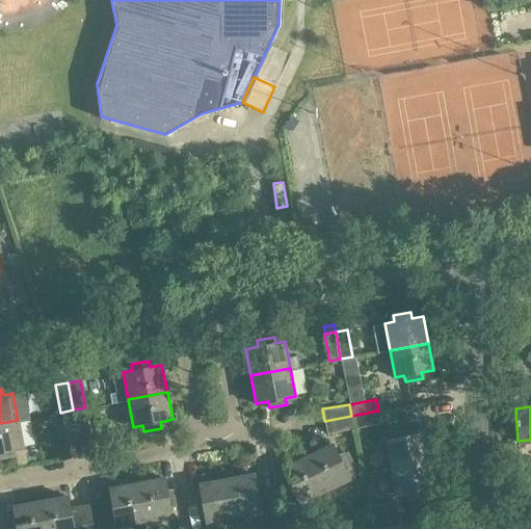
[(73,410),(78,438),(90,435),(85,407),(73,410)]
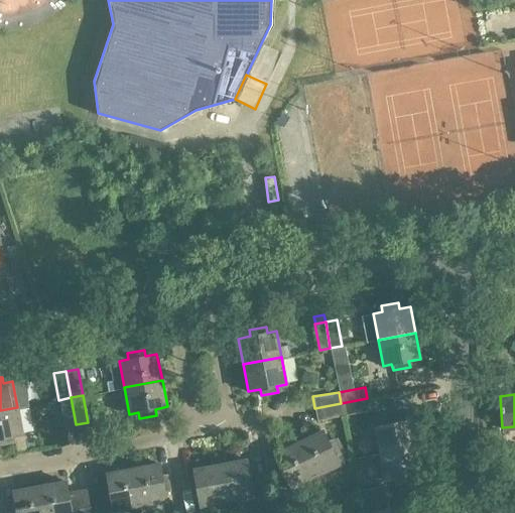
[(58,400),(63,426),(76,424),(71,397),(58,400)]
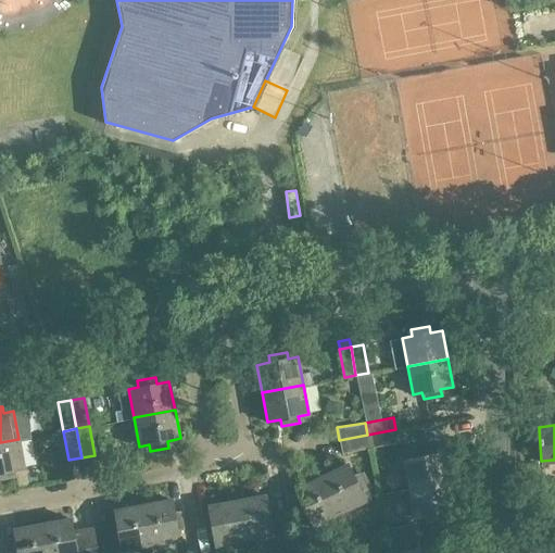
[(398,442),(395,429),(367,435),(369,448),(398,442)]
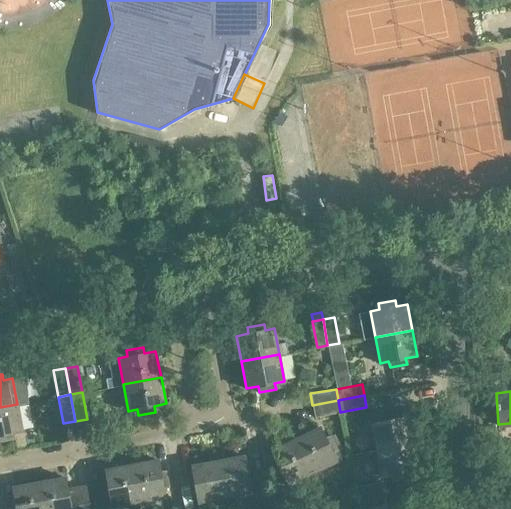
[(340,412),(338,400),(312,405),(314,416),(340,412)]
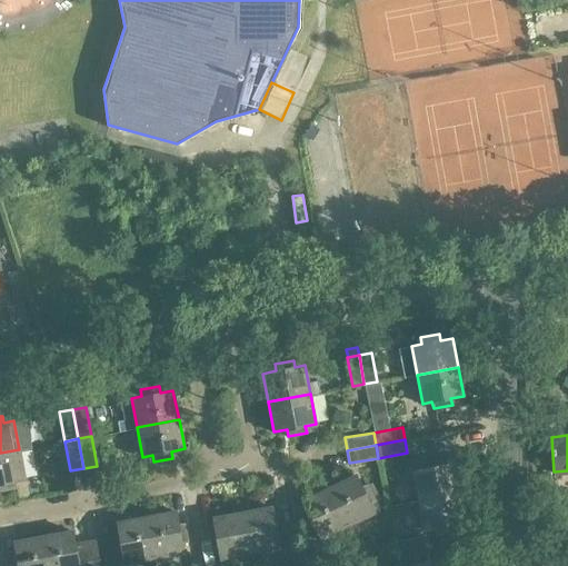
[(0,490),(16,487),(15,480),(25,478),(19,449),(0,453),(0,490)]
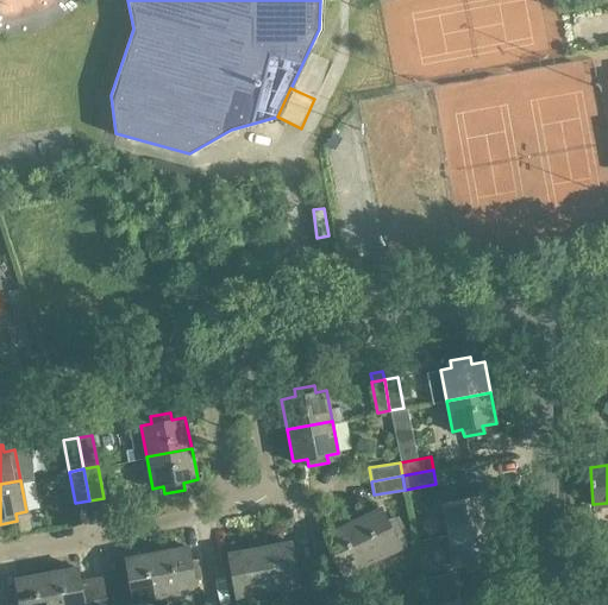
[(446,534),(491,525),(486,495),(471,497),(470,491),(451,495),(452,500),(440,503),(446,534)]
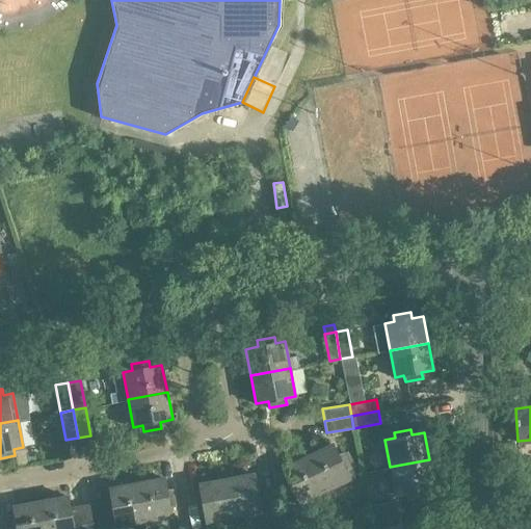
[(330,444),(307,455),(323,491),(330,487),(348,479),(344,471),(351,468),(355,466),(347,449),(342,452),(342,451),(336,454),(330,444)]
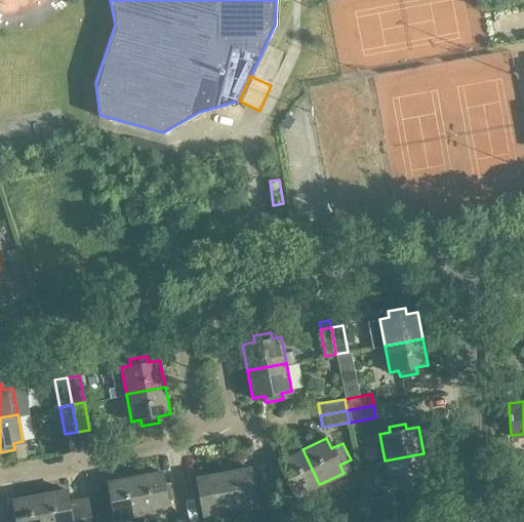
[(278,462),(284,472),(278,475),(285,490),(291,487),(295,496),(319,484),(303,449),(278,462)]
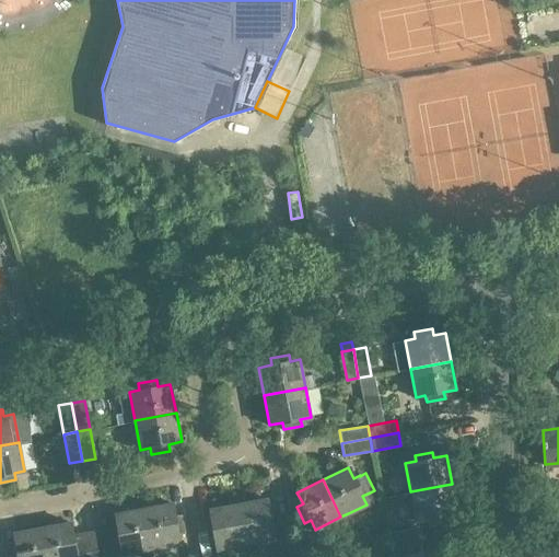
[(457,512),(452,484),(410,491),(416,520),(427,519),(428,524),(445,521),(444,514),(457,512)]
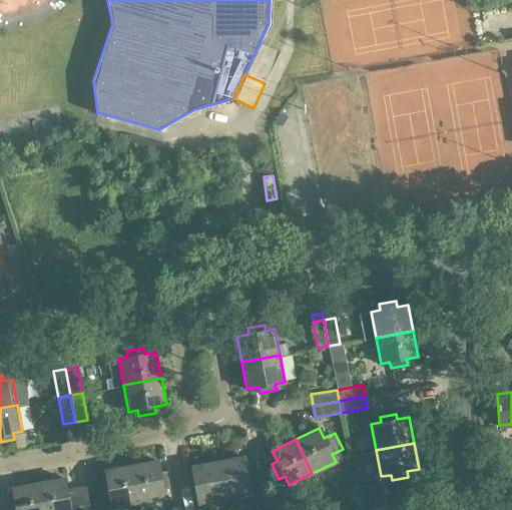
[(251,493),(249,484),(257,483),(253,466),(246,467),(244,456),(218,460),(225,498),(227,509),(239,506),(237,496),(251,493)]
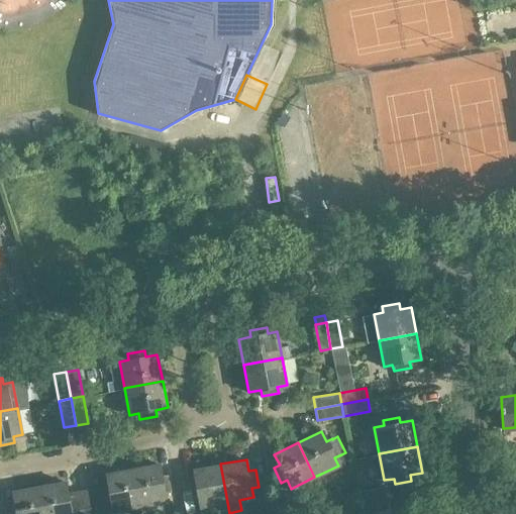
[(167,501),(165,492),(171,491),(168,474),(162,475),(160,464),(133,469),(140,506),(167,501)]
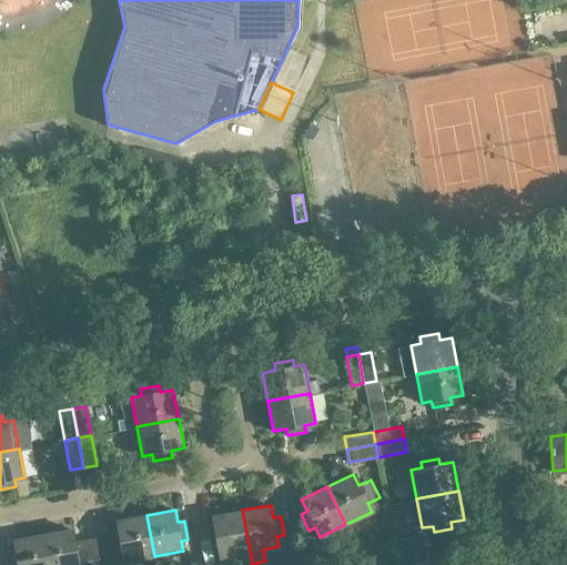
[(220,557),(250,552),(242,510),(212,515),(214,528),(208,530),(212,548),(219,547),(220,557)]
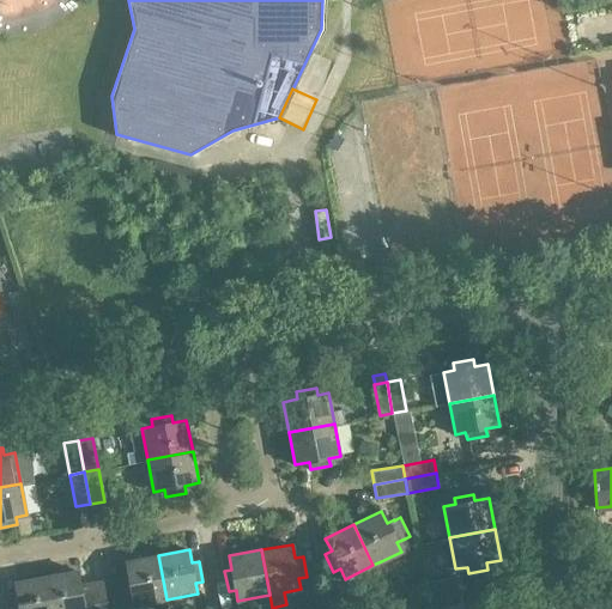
[(114,608),(116,608),(167,600),(158,555),(126,561),(129,574),(108,579),(114,608)]
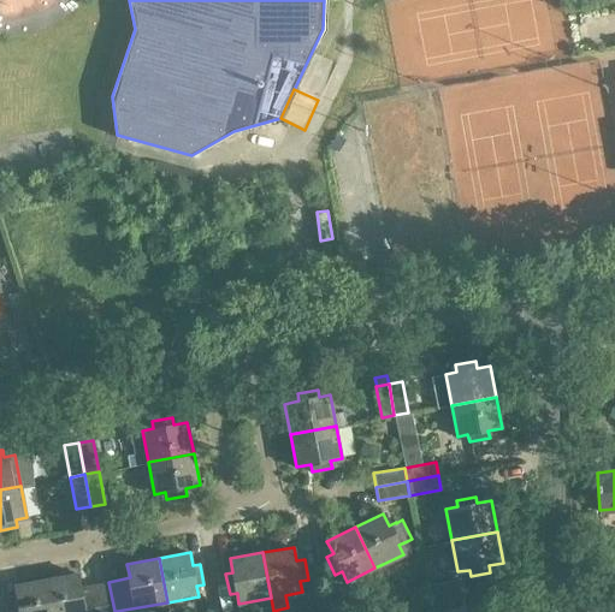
[(47,578),(53,611),(106,611),(101,583),(81,587),(78,572),(47,578)]
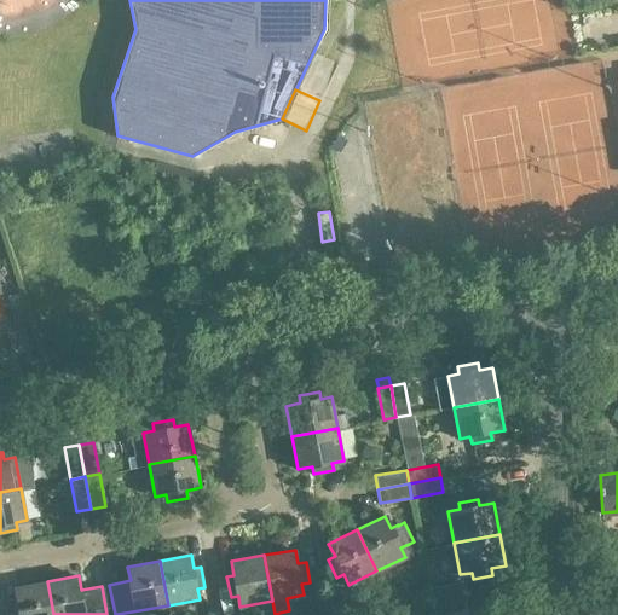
[(53,614),(47,581),(16,587),(18,602),(11,603),(12,614),(53,614)]
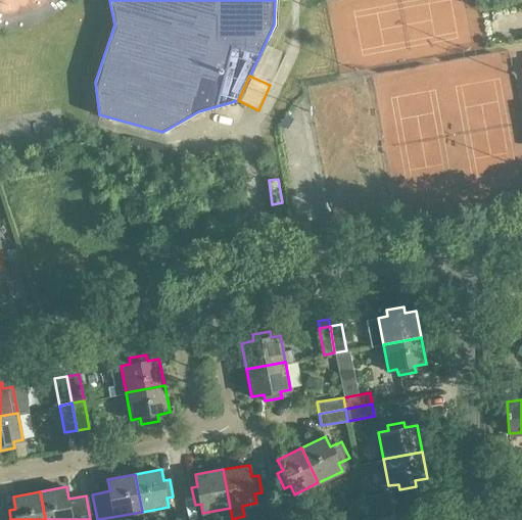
[(392,516),(390,504),(364,509),(366,519),(367,519),(372,519),(392,516)]
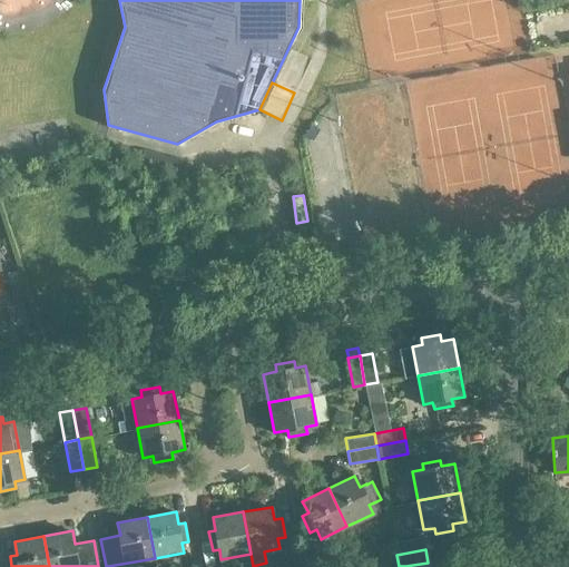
[(313,566),(312,554),(298,556),(301,566),(313,566)]
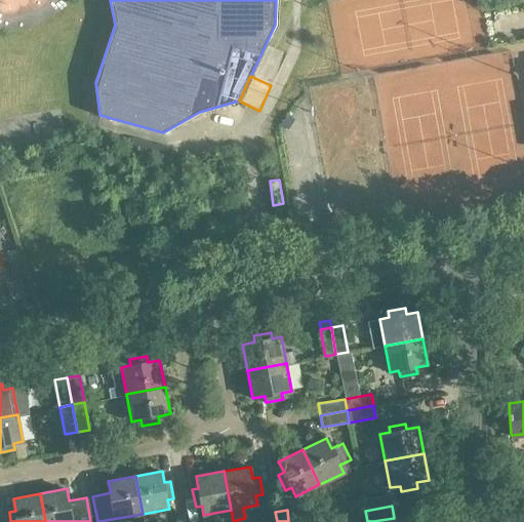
[(277,521),(275,512),(264,515),(265,521),(277,521)]
